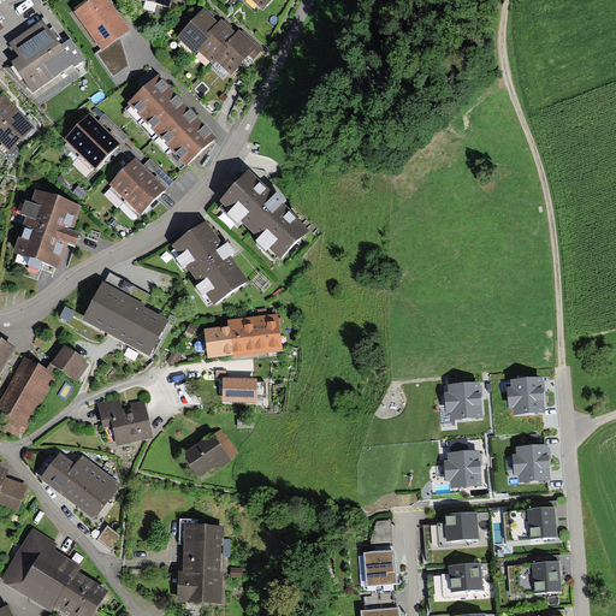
[(120,40),(130,33),(105,0),(94,0),(76,13),(102,51),(96,55),(112,78),(130,66),(120,40)]
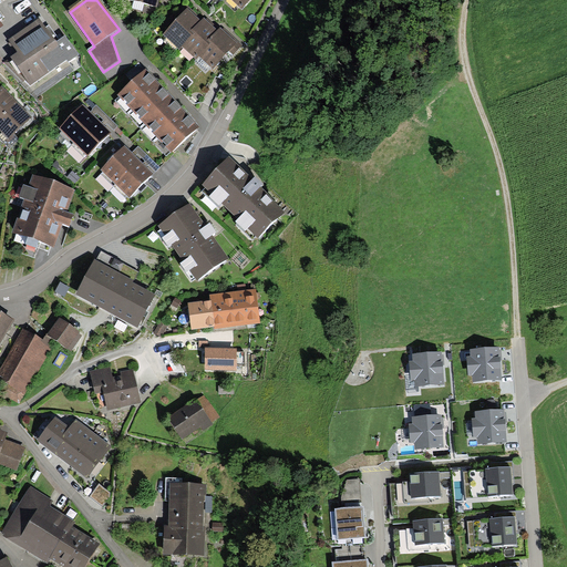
[(227,0),(237,9),(246,0),(227,0)]
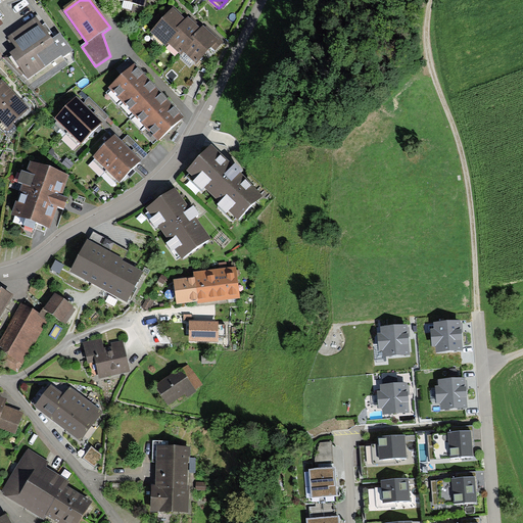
[(173,8),(150,34),(167,48),(169,46),(179,34),(177,32),(186,20),(173,8)]
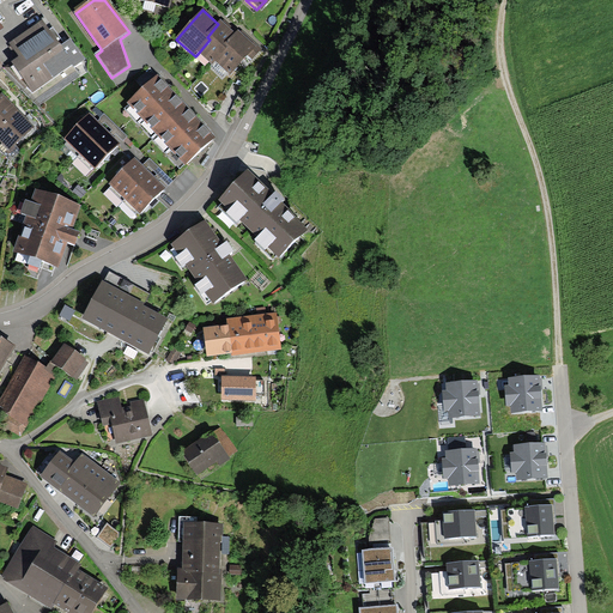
[(35,97),(84,62),(70,42),(61,47),(52,34),(43,22),(11,44),(20,59),(12,65),(35,97)]
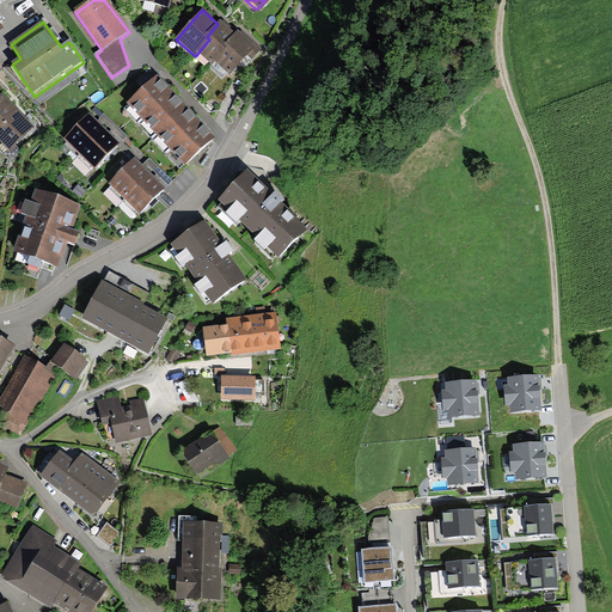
[(209,40),(197,54),(212,66),(214,63),(226,50),(224,48),(234,36),(220,23),(218,24),(207,37),(209,40)]
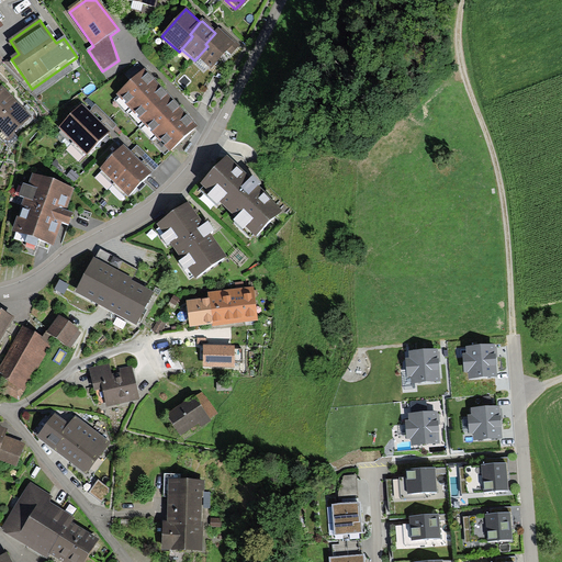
[(208,46),(197,58),(211,71),(236,45),(220,30),(215,33),(205,44),(208,46)]
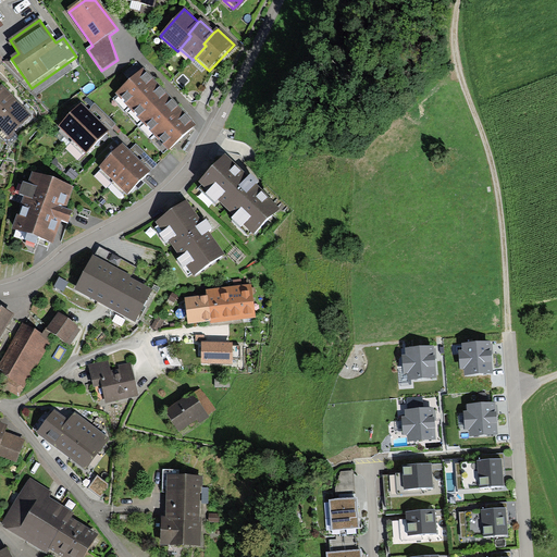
[(145,66),(115,93),(169,151),(197,125),(185,112),(145,66)]
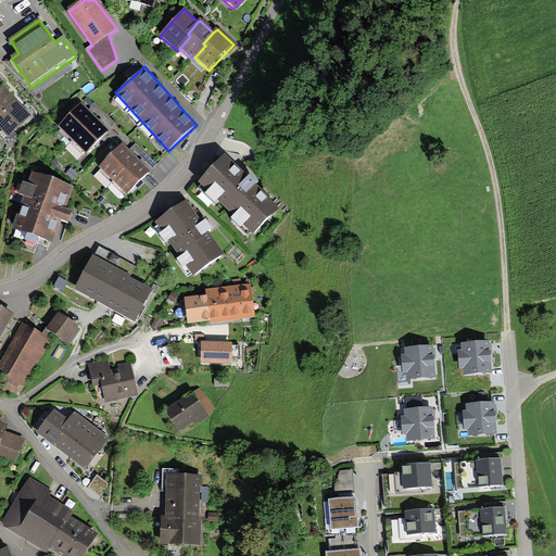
[(0,129),(8,138),(30,117),(21,106),(11,97),(2,87),(0,89),(0,129)]
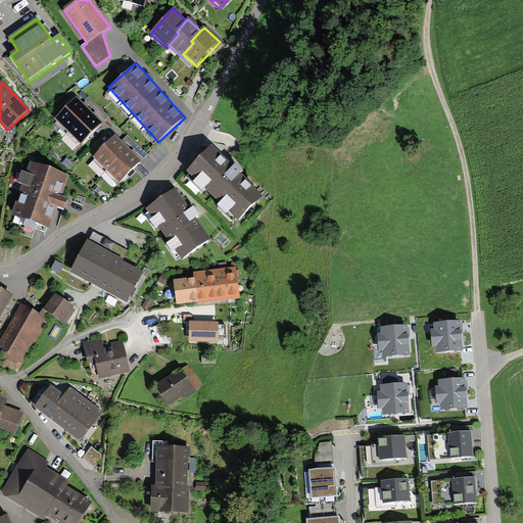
[(56,122),(82,145),(101,125),(96,119),(83,105),(77,100),(56,122)]
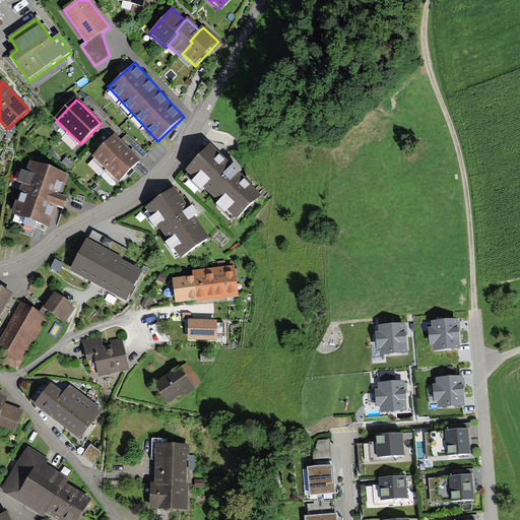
[(68,133),(63,139),(74,149),(79,144),(68,133)]
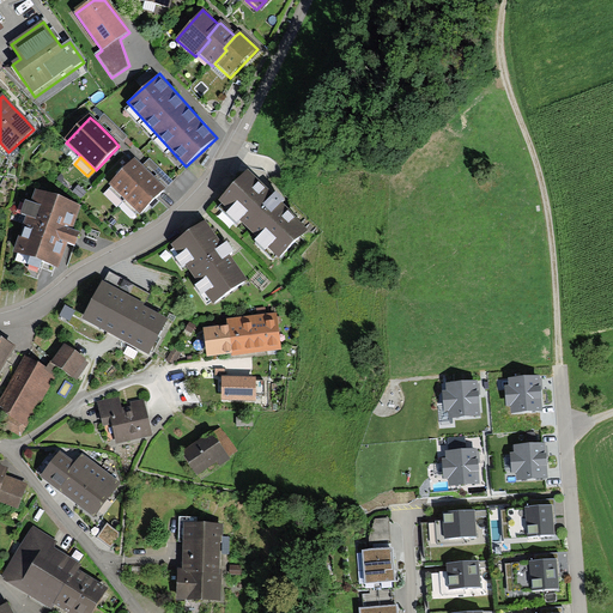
[(140,168),(133,162),(109,188),(138,216),(162,189),(153,181),(140,168)]
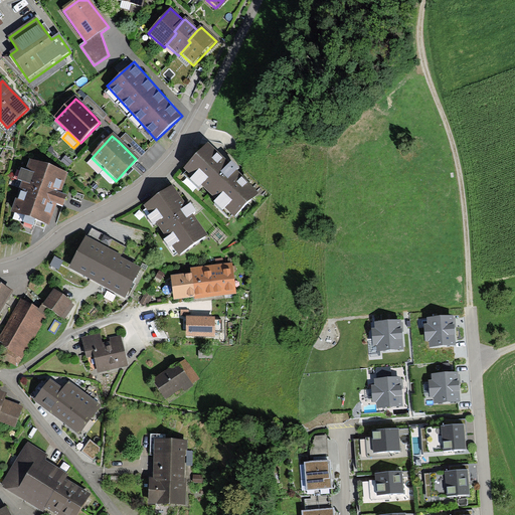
[(209,145),(185,170),(235,217),(259,192),(209,145)]
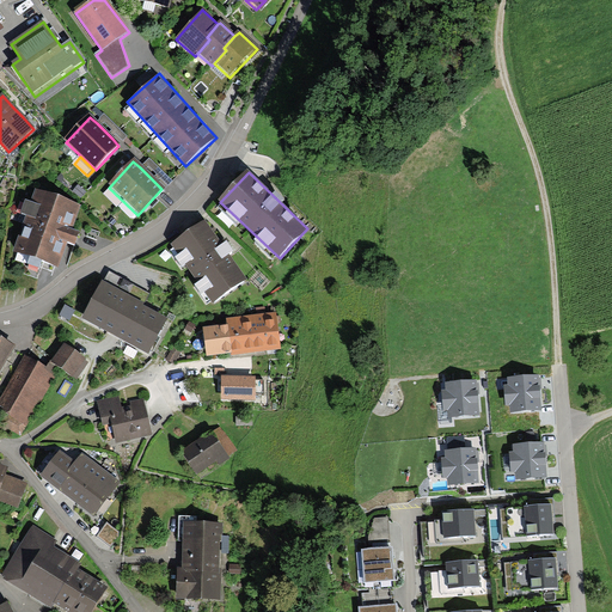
[(26,215),(13,251),(59,267),(66,243),(75,246),(81,231),(72,227),(80,204),(36,189),(32,202),(25,200),(20,214),(26,215)]
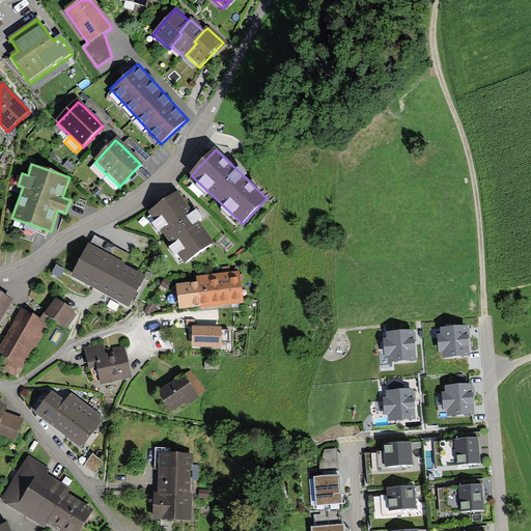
[(214,245),(177,194),(149,214),(186,263),(214,245)]
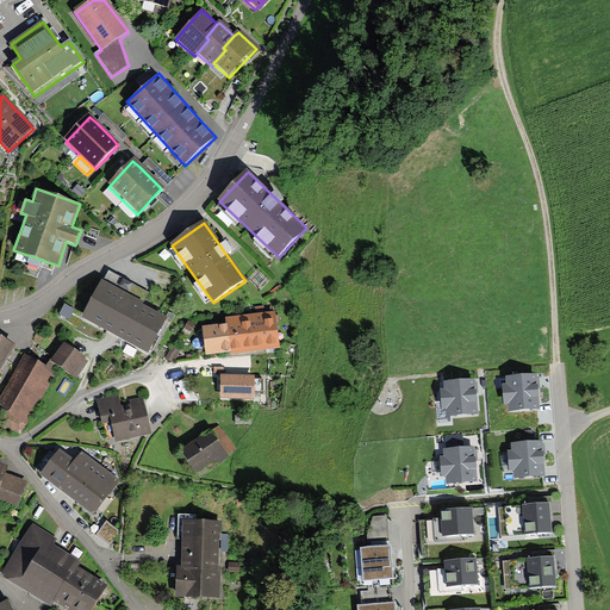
[(82,317),(149,353),(168,317),(143,304),(150,293),(109,269),(82,317)]
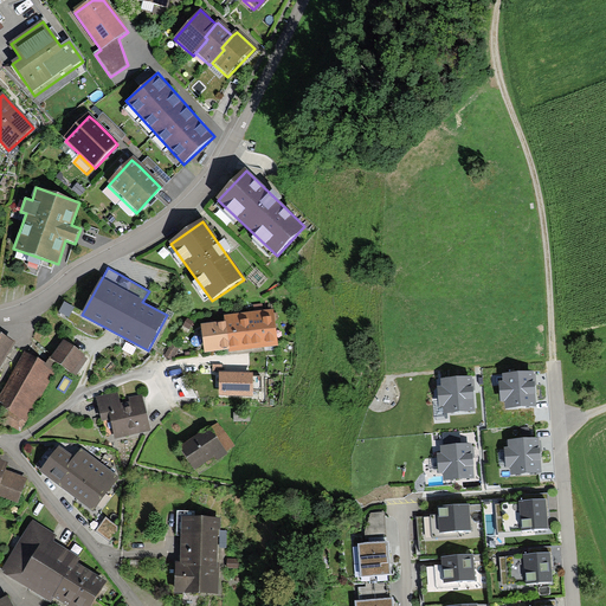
[(65,302),(59,311),(69,316),(73,307),(65,302)]
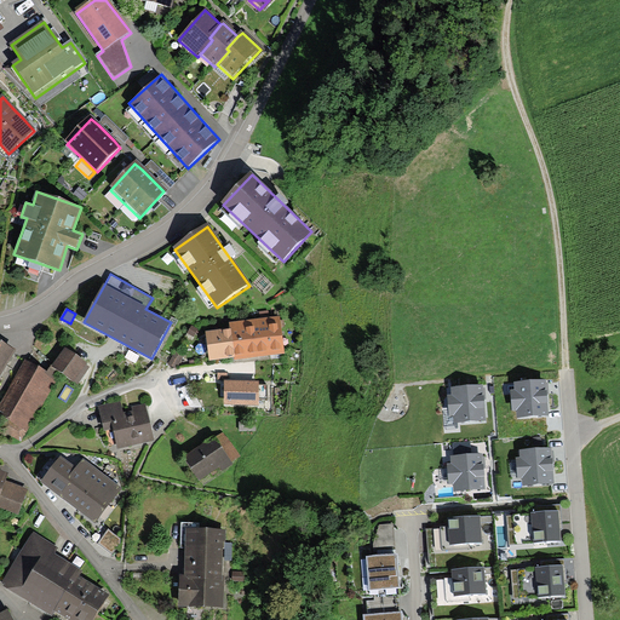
[(206,333),(210,361),(235,357),(235,361),(285,354),(280,316),(229,323),(230,329),(206,333)]
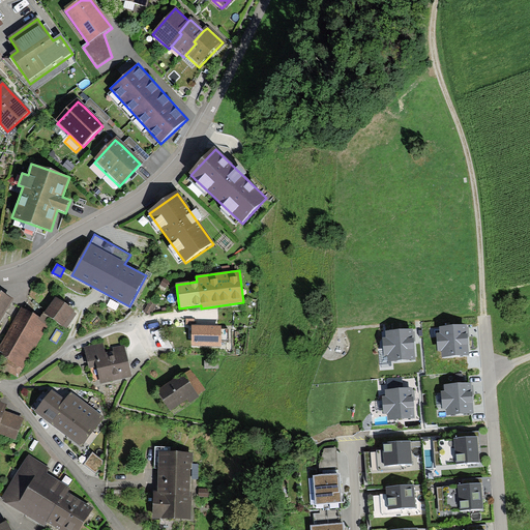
[(0,319),(13,298),(0,290),(0,319)]
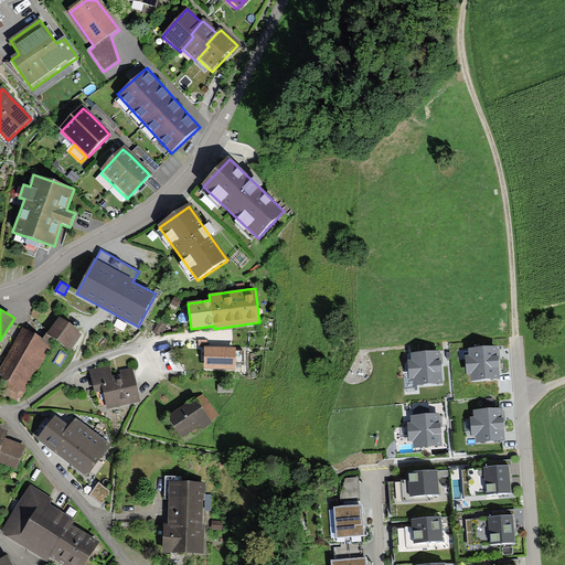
[(60,317),(48,333),(56,340),(71,350),(82,334),(78,332),(80,331),(60,317)]
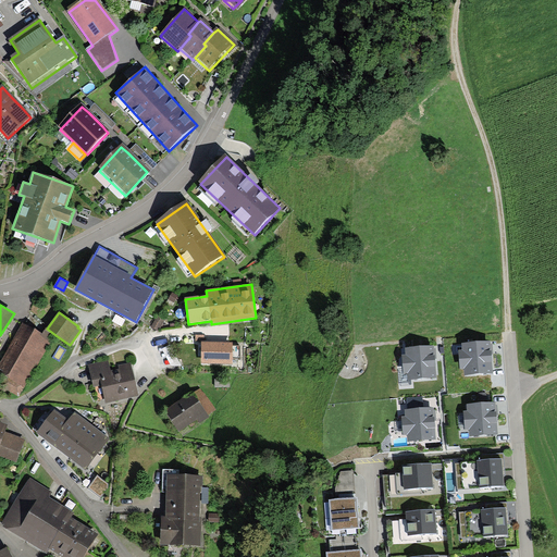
[(0,369),(4,371),(2,374),(10,378),(3,388),(19,396),(56,335),(47,329),(42,334),(24,323),(0,362),(0,369)]
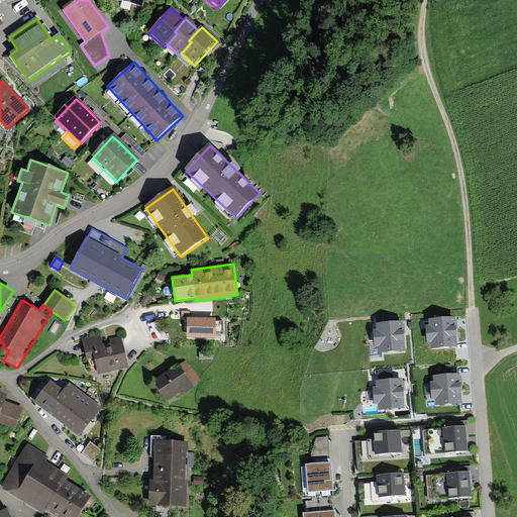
[(459,346),(457,316),(428,318),(428,325),(424,325),(426,343),(430,343),(430,348),(454,346),(459,346)]
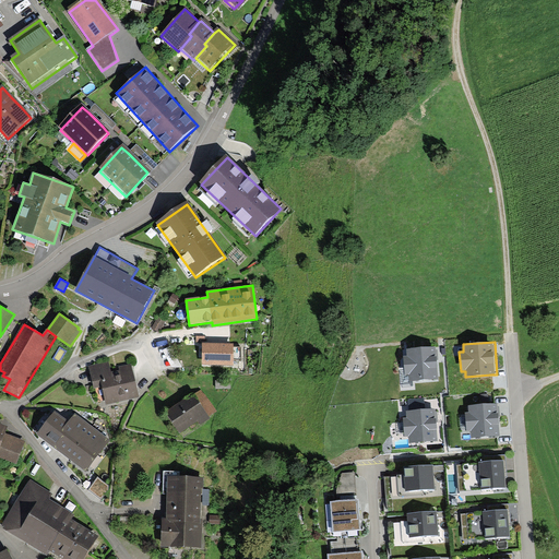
[(206,343),(203,343),(203,365),(233,365),(233,360),(241,360),(241,347),(234,347),(234,343),(215,343),(206,343)]
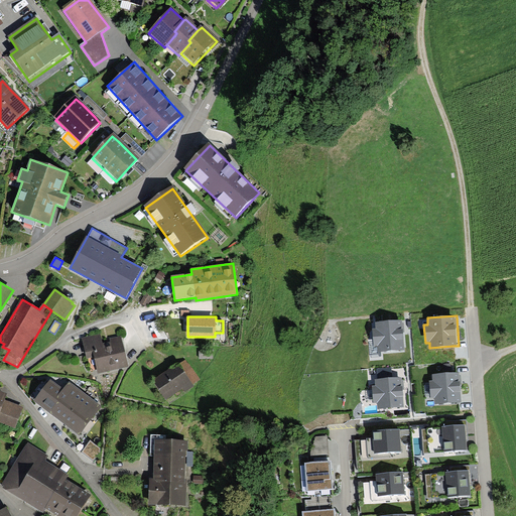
[(405,345),(403,321),(373,324),(374,331),(370,331),(371,349),(376,349),(376,354),(405,351),(405,345)]
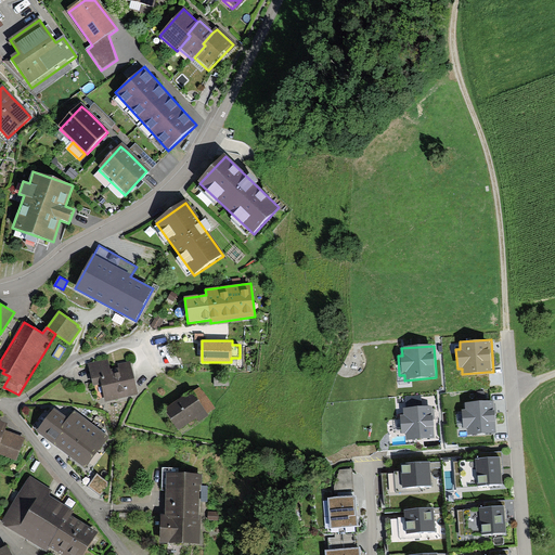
[(120,399),(137,396),(129,365),(111,370),(108,360),(89,364),(92,381),(100,378),(105,403),(120,399)]
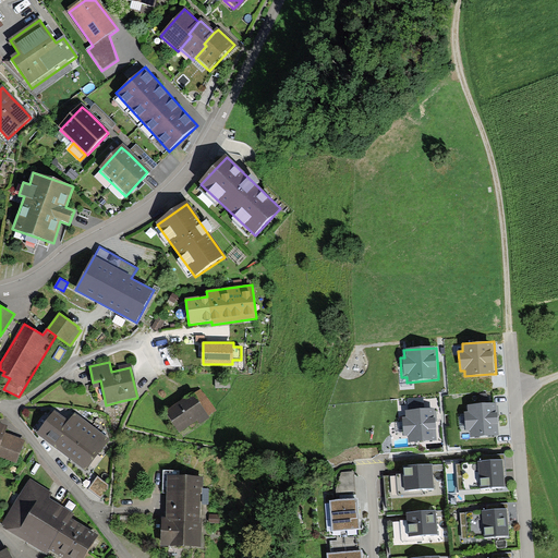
[(182,401),(166,413),(180,434),(214,410),(199,389),(182,401)]
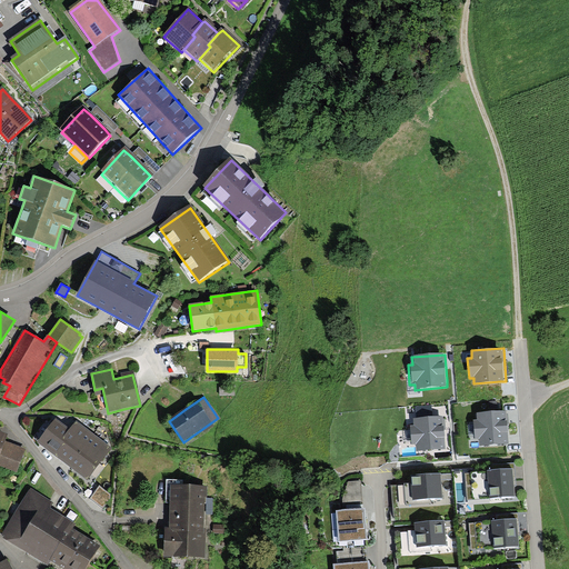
[(511,438),(509,411),(476,415),(477,421),(472,421),(473,441),(479,441),(479,447),(511,445),(511,438)]
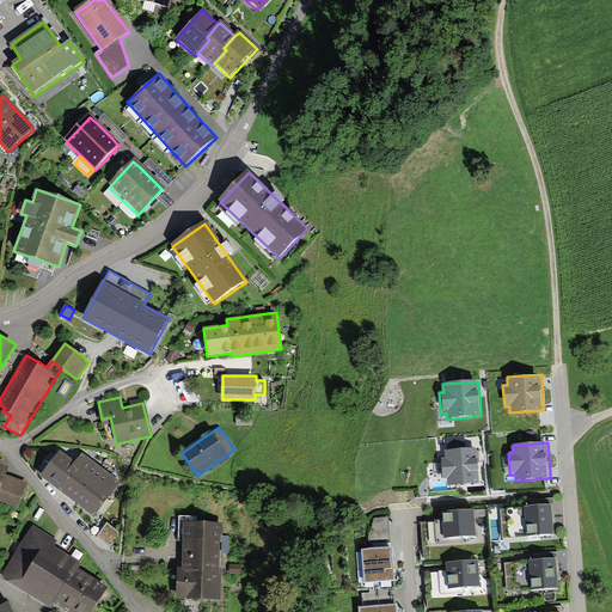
[(59,450),(41,476),(96,515),(109,499),(121,482),(81,453),(75,461),(59,450)]
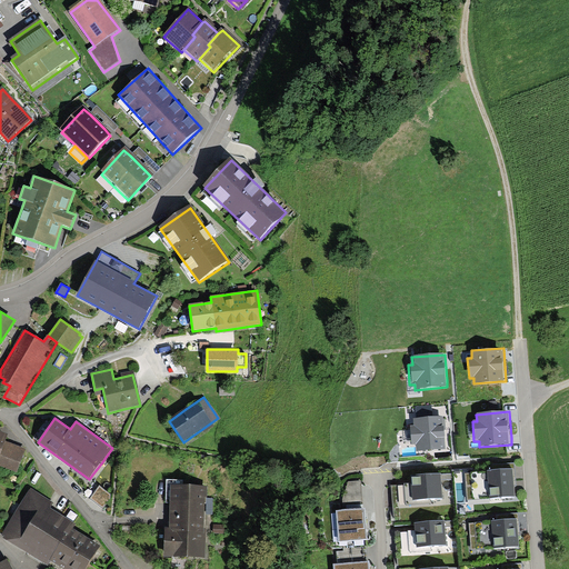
[(447,443),(445,418),(412,420),(412,427),(408,428),(410,448),(415,447),(416,453),(448,450),(447,443)]
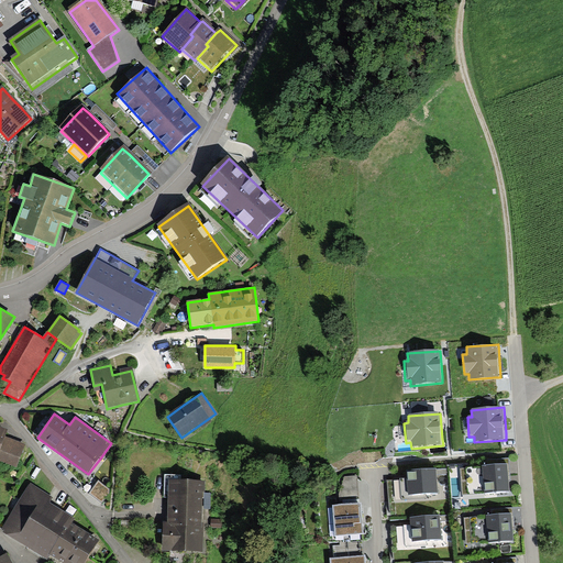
[(0,459),(17,465),(24,443),(4,435),(7,429),(0,426),(0,459)]
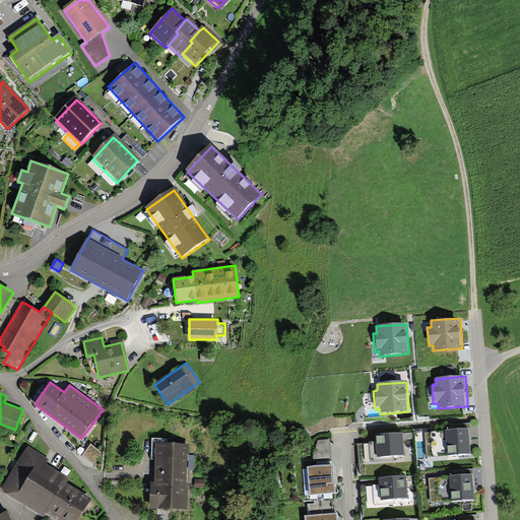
[(427,458),(470,455),(469,441),(469,431),(425,433),(427,458)]
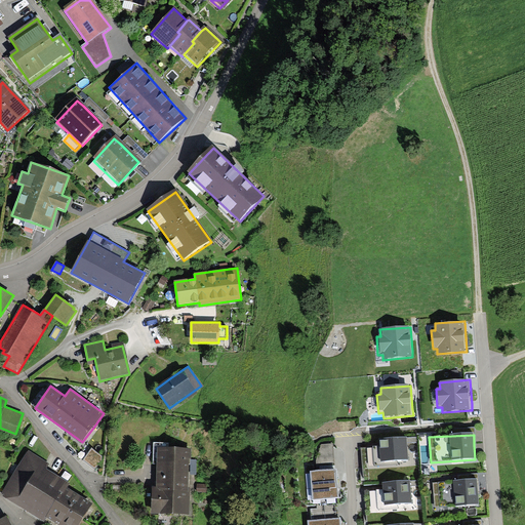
[(398,460),(408,460),(406,438),(378,440),(379,447),(372,448),(374,466),(398,465),(398,460)]
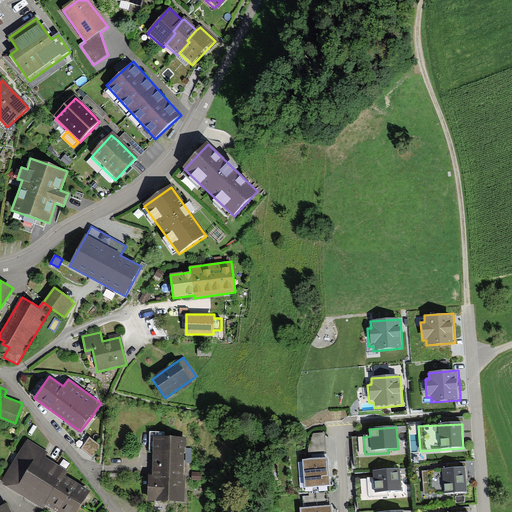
[(302,461),(305,488),(330,486),(327,459),(325,433),(313,434),(307,450),(308,460),(302,461)]
